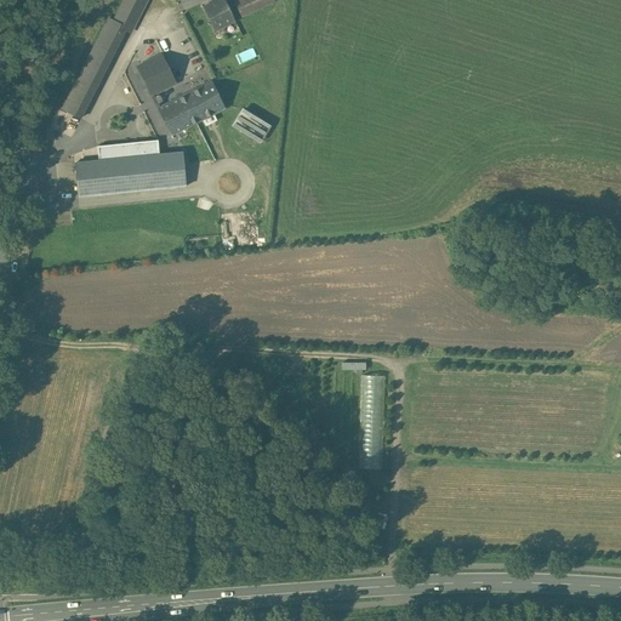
[(81,119),(125,30),(130,33),(146,0),(124,0),(114,22),(108,20),(63,109),(81,119)]
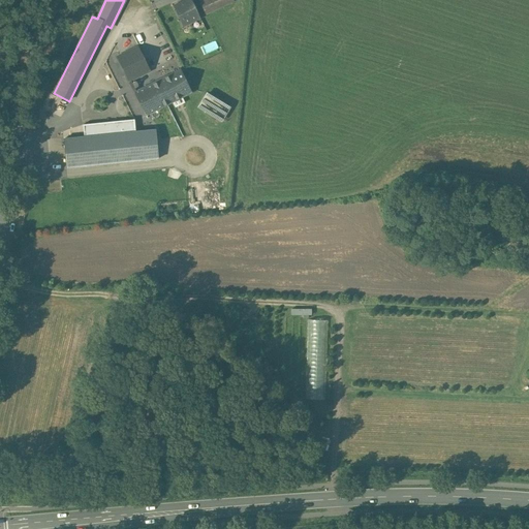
[(189,0),(188,0),(175,6),(184,25),(198,18),(189,0)]
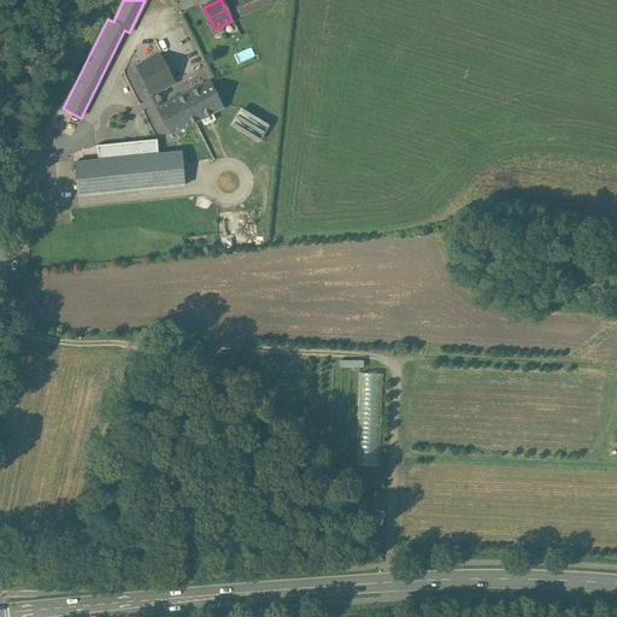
[(271,0),(231,0),(240,17),(272,1),(271,0)]
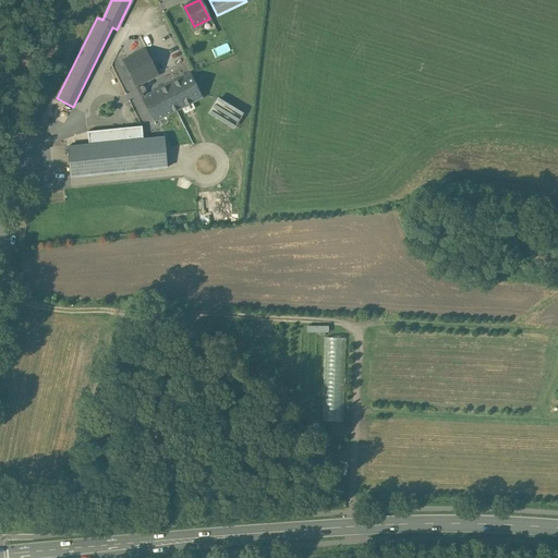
[(217,57),(232,49),(228,43),(214,49),(217,57)]
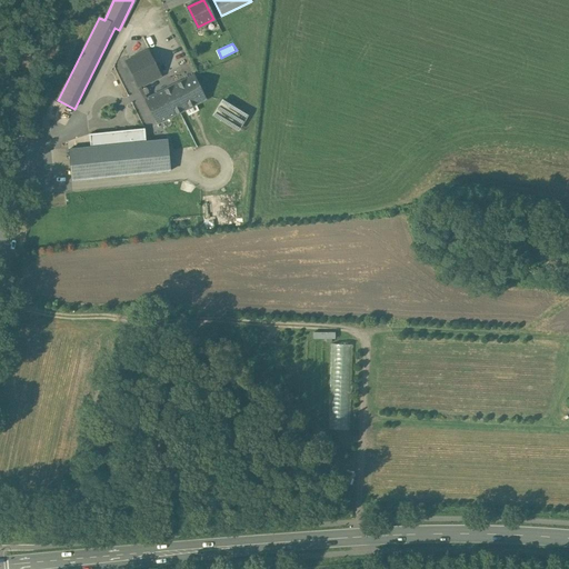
[(148,51),(127,62),(139,87),(160,77),(148,51)]
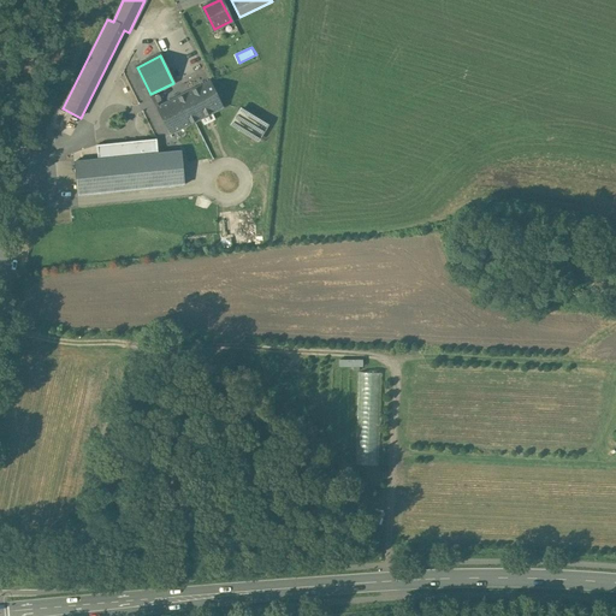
[(158,108),(170,132),(221,107),(209,82),(158,108)]
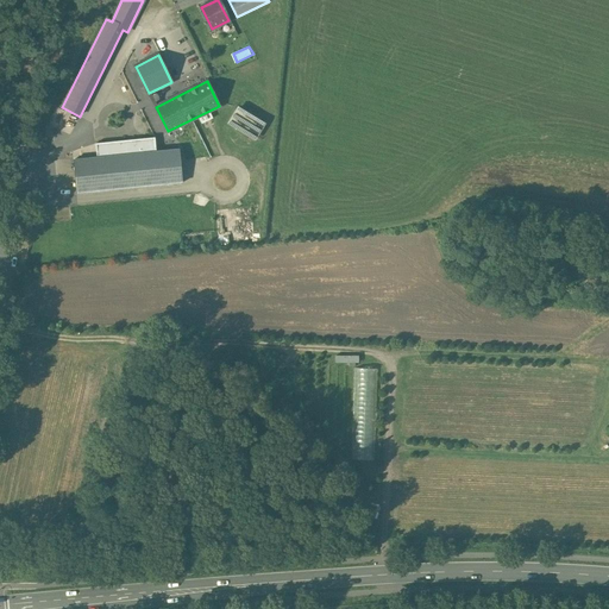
[(245,107),(257,113),(262,105),(249,99),(245,107)]
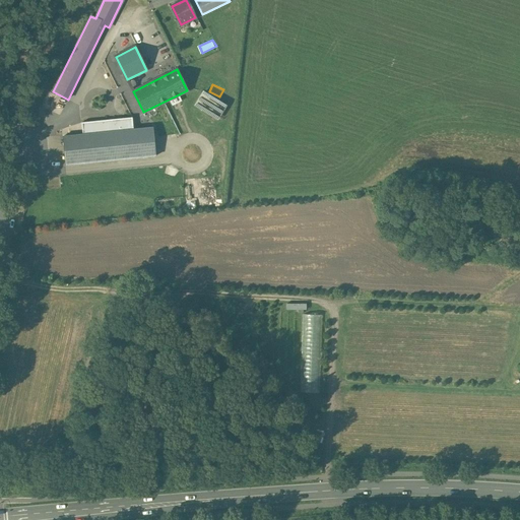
[(225,106),(203,92),(198,102),(219,115),(225,106)]
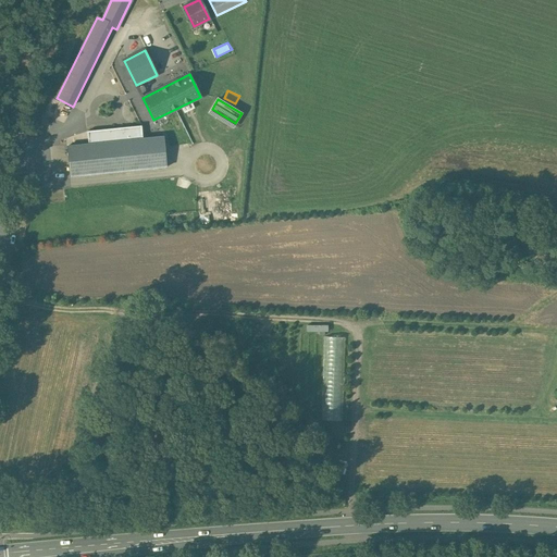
[(140,126),(88,132),(89,144),(67,146),(71,177),(165,168),(163,137),(141,138),(140,126)]
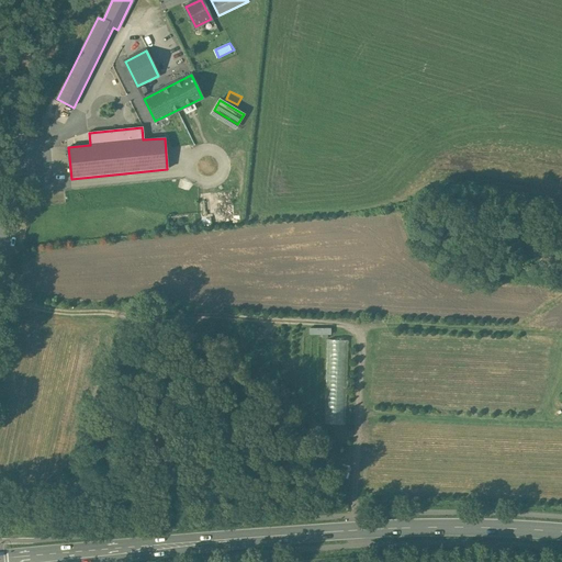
[(85,191),(85,201),(112,199),(111,189),(85,191)]
